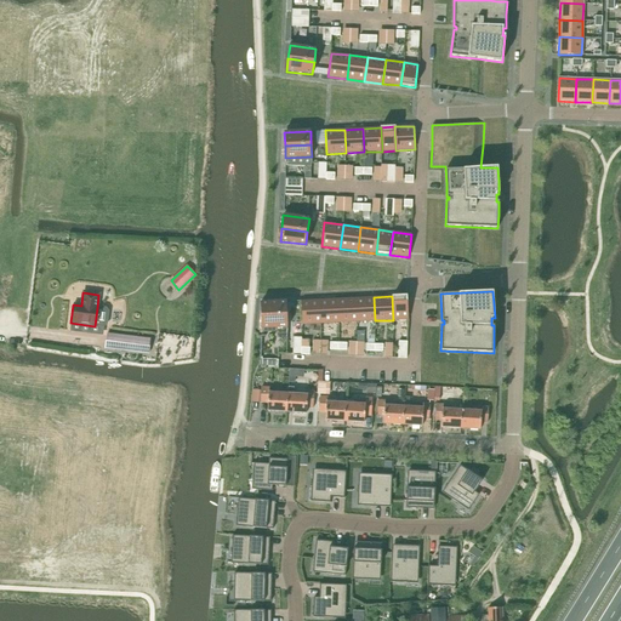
[(393,320),(408,319),(406,296),(392,296),(393,320)]
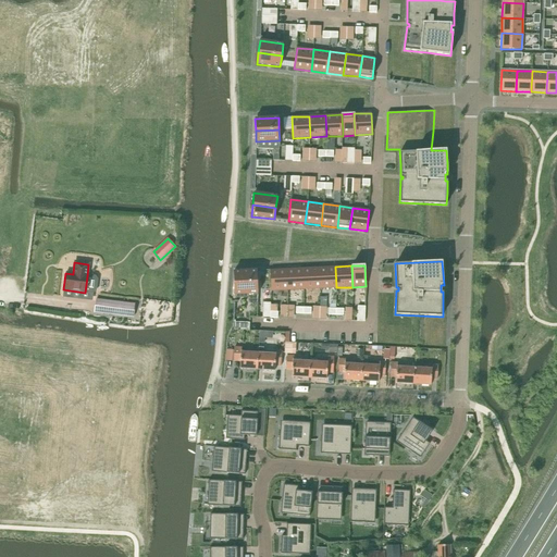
[(320,288),(336,287),(335,267),(319,268),(320,288)]
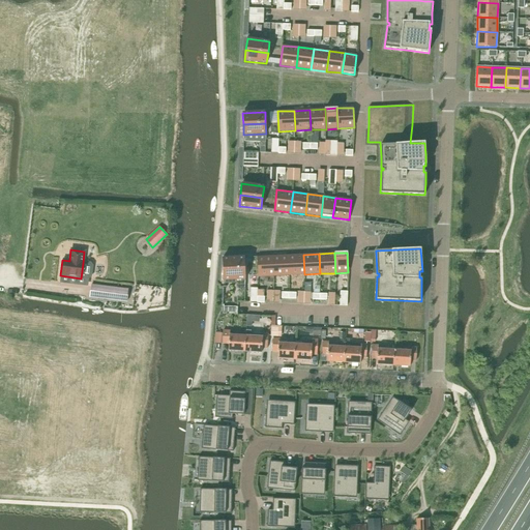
[(273,275),(289,275),(288,255),(273,256),(273,275)]
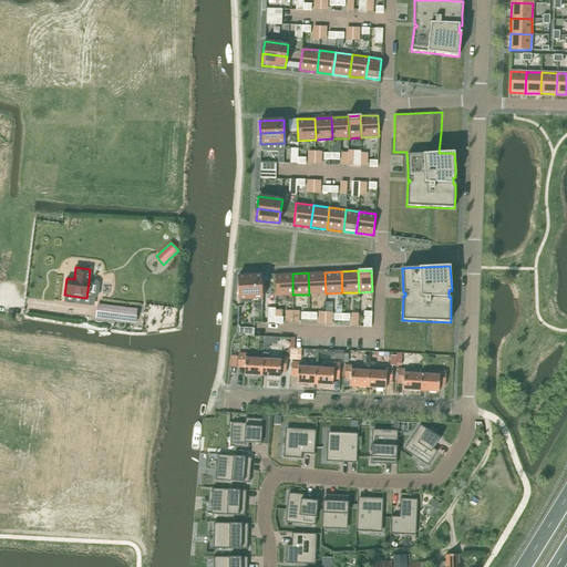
[(309,295),(326,294),(325,272),(308,272),(309,295)]
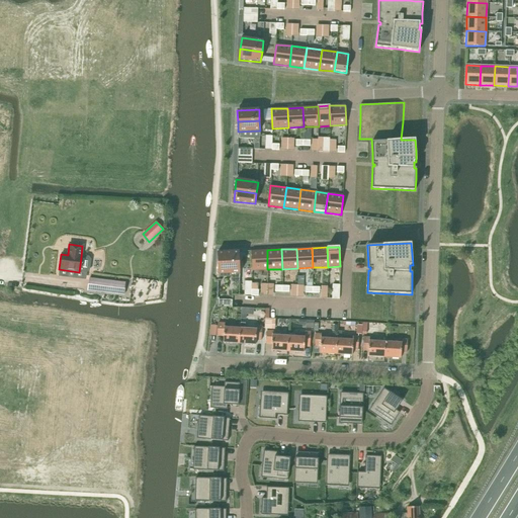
[(252,270),(267,269),(267,250),(251,251),(252,270)]
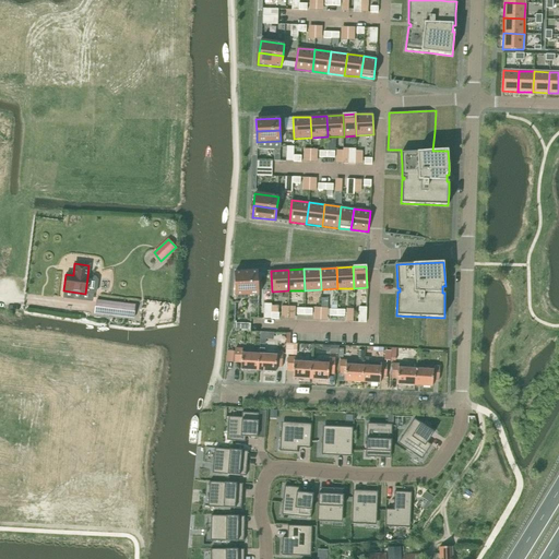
[(234,272),(234,284),(258,283),(257,271),(234,272)]
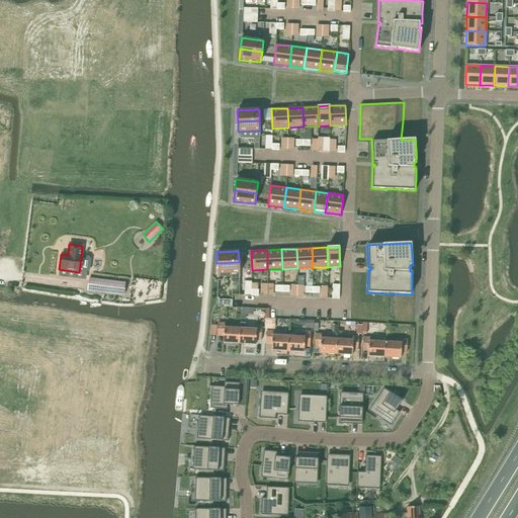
[(217,263),(218,274),(239,273),(239,262),(217,263)]
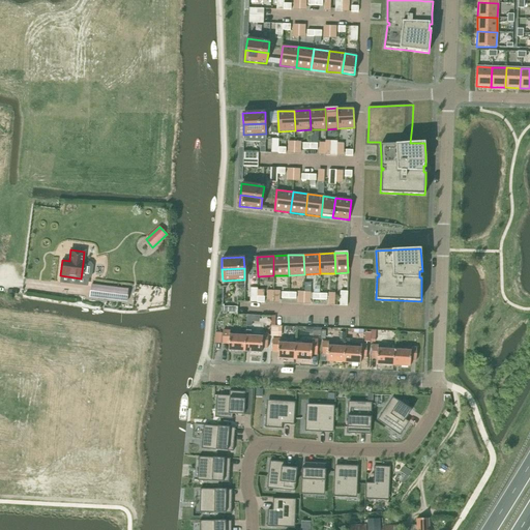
[(90,285),(89,298),(126,302),(127,290),(90,285)]
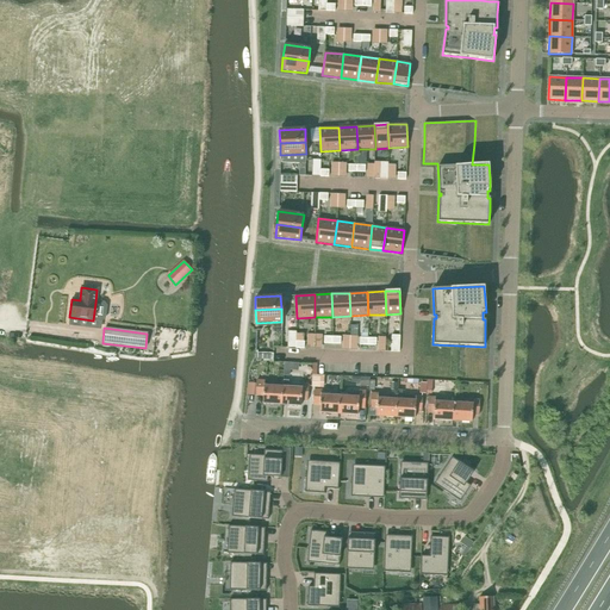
[(287,373),(300,374),(302,362),(288,362),(287,373)]
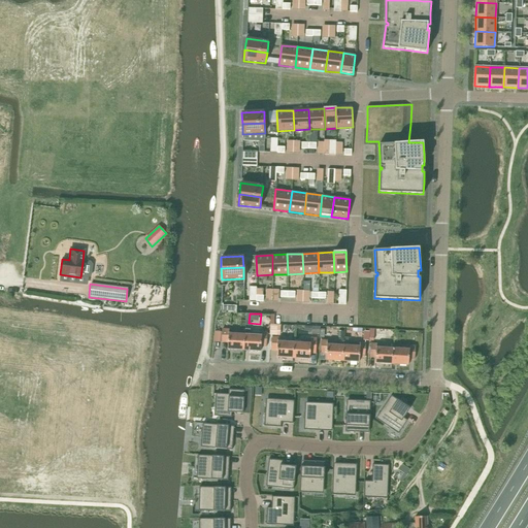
[(243,350),(244,334),(233,333),(233,331),(229,330),(229,329),(223,329),(223,342),(228,342),(227,349),(243,350)]
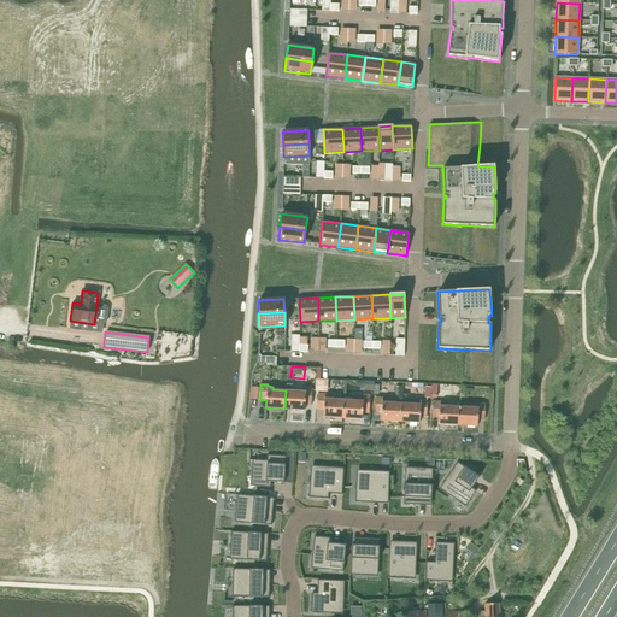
[(286,391),(285,409),(305,410),(305,404),(311,405),(312,388),(305,387),(305,391),(292,391),(292,388),(286,388),(286,391)]
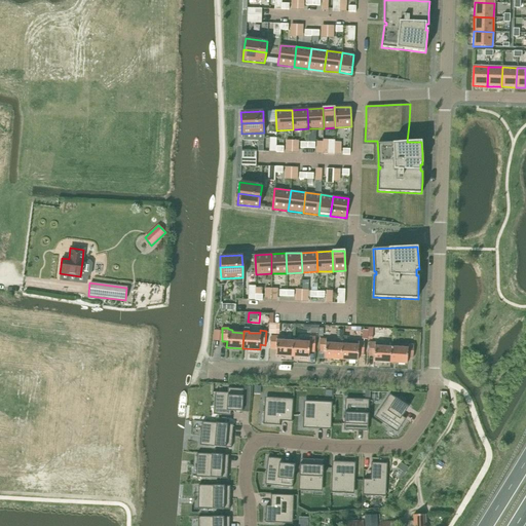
[(292,357),(293,341),(280,341),(282,339),(276,338),(276,336),(271,336),(270,348),(276,349),(275,355),(292,357)]
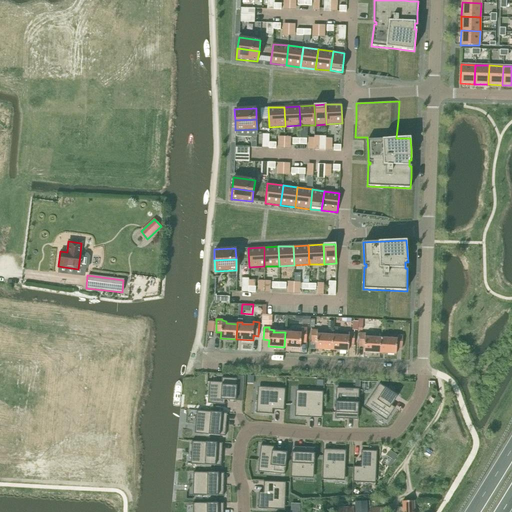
[(285,332),(284,347),(300,348),(301,342),(306,342),(306,329),(301,328),(301,333),(290,332),(290,331),(285,330),(285,332)]
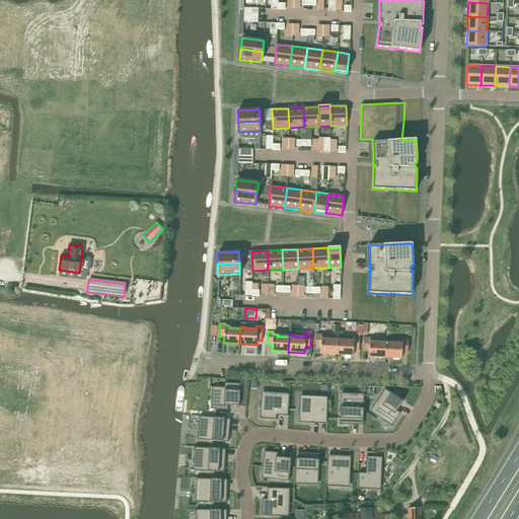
[(337,355),(338,340),(326,339),(326,338),(321,337),(321,335),(316,335),(315,347),(320,348),(320,354),(337,355)]
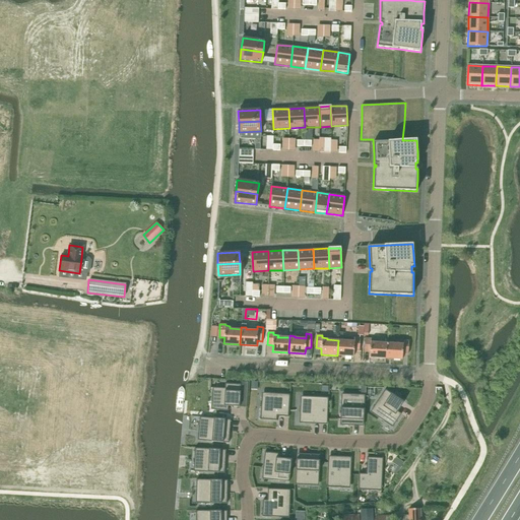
[(338,340),(337,355),(353,356),(354,350),(360,350),(360,338),(354,338),(354,341),(342,341),(342,339),(338,338),(338,340)]
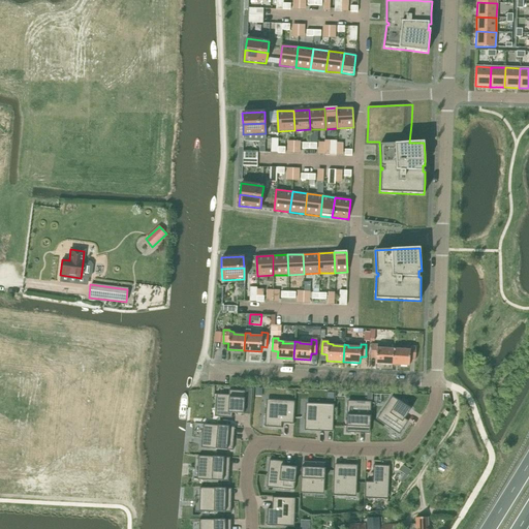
[(393,365),(394,349),(381,349),(381,347),(377,346),(377,345),(372,344),(371,356),(376,358),(376,364),(393,365)]
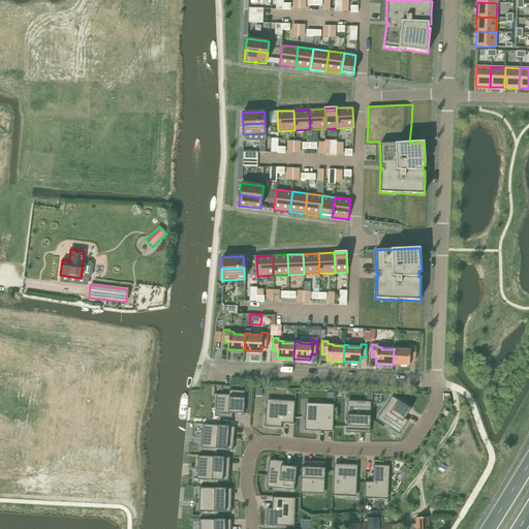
[(394,349),(393,365),(409,366),(409,360),(415,361),(415,347),(410,347),(410,350),(399,350),(399,348),(394,347),(394,349)]
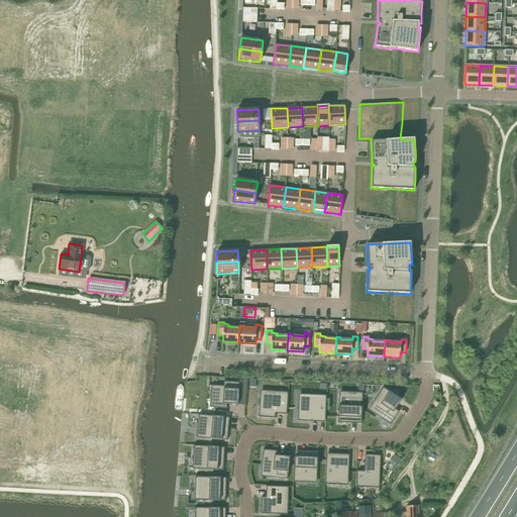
[(223,386),(211,386),(210,399),(214,399),(214,408),(227,409),(227,404),(238,405),(239,383),(224,382),(223,386)]
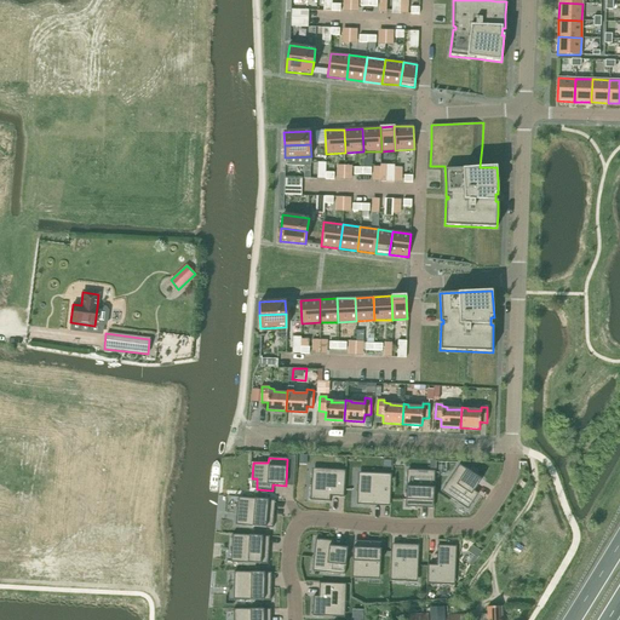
[(482,480),(459,465),(449,480),(454,484),(447,495),(468,510),(478,494),(474,491),(482,480)]
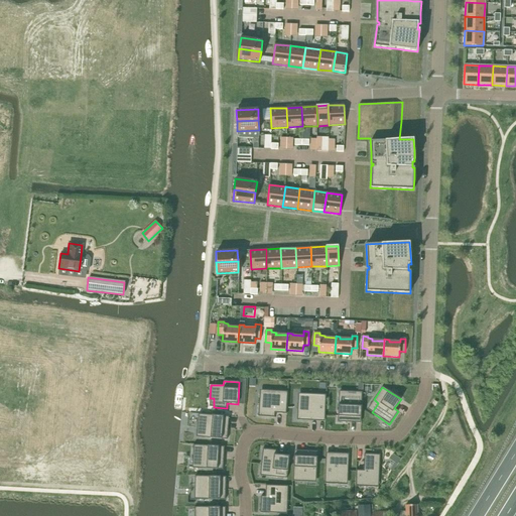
[(259,395),(258,416),(274,417),(275,413),(286,414),(287,392),(272,390),(271,396),(259,395)]
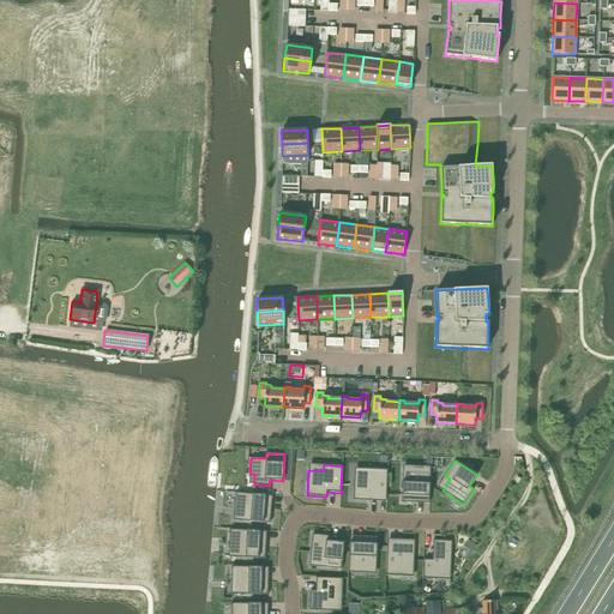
[(414,470),(403,470),(402,503),(414,503),(415,497),(429,497),(431,467),(414,465),(414,470)]
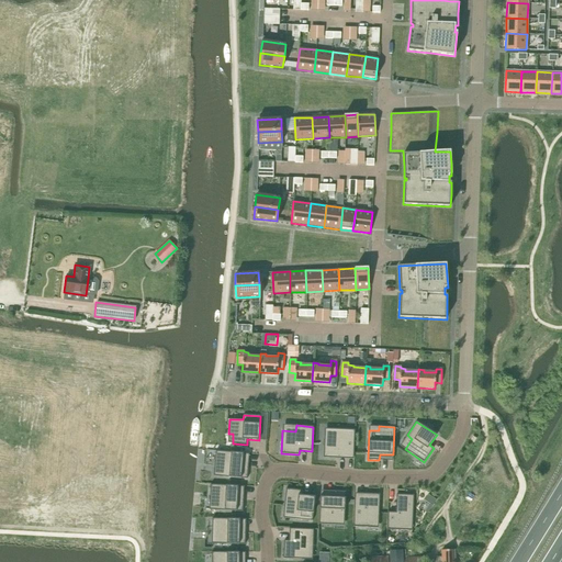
[(325,435),(323,458),(341,459),(341,453),(353,454),(355,429),(338,429),(337,435),(325,435)]
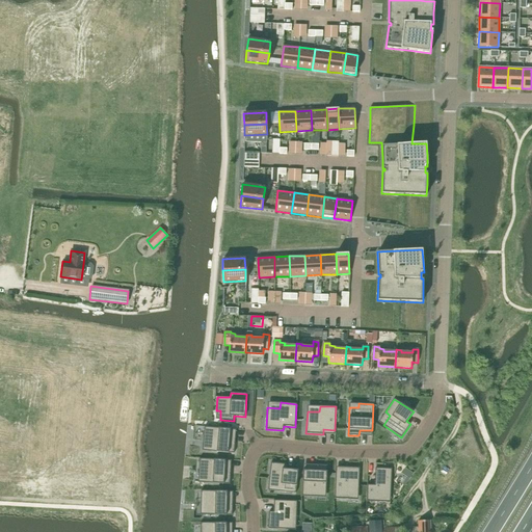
[(230,429),(204,427),(203,441),(207,442),(206,451),(234,453),(235,443),(229,442),(230,429)]
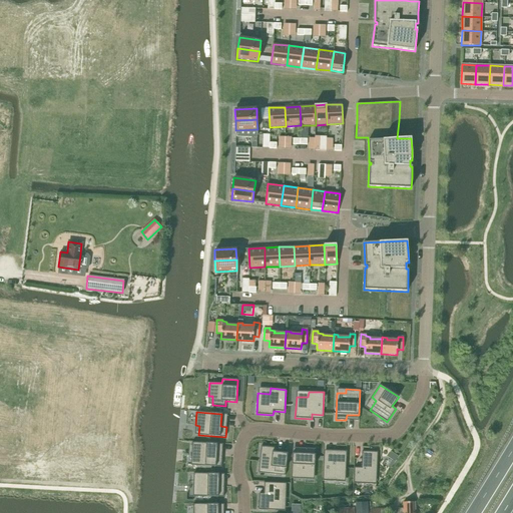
[(217,444),(192,442),(191,456),(195,456),(194,465),(221,467),(222,456),(216,456),(217,444)]
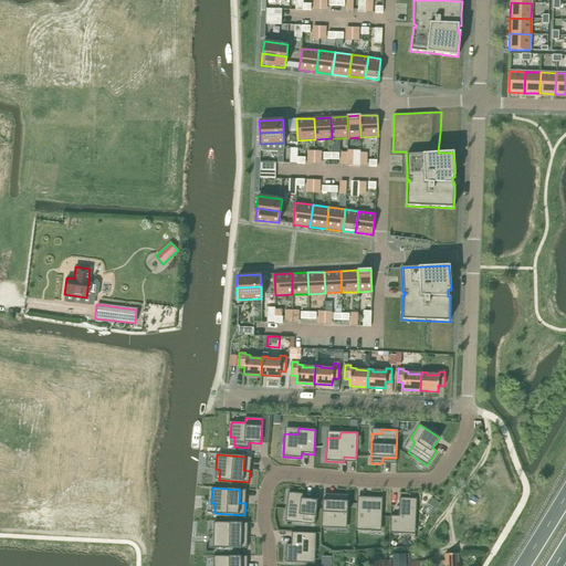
[(305,494),(287,492),(285,515),(299,516),(297,523),(315,525),(317,500),(305,499),(305,494)]
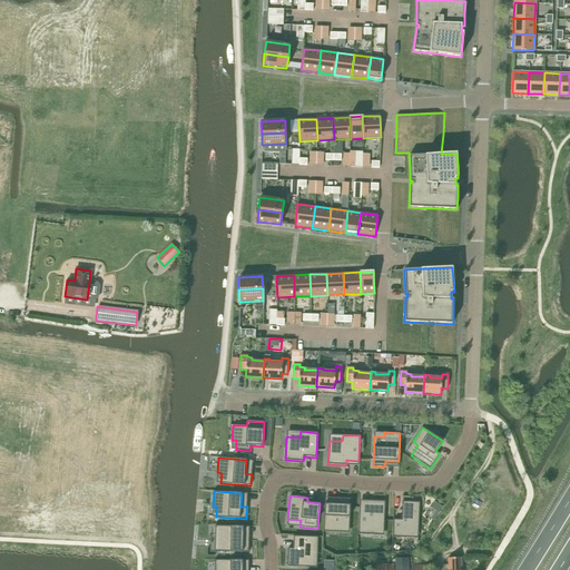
[(338,505),(324,504),(323,532),(338,533),(338,529),(350,530),(351,500),(338,499),(338,505)]
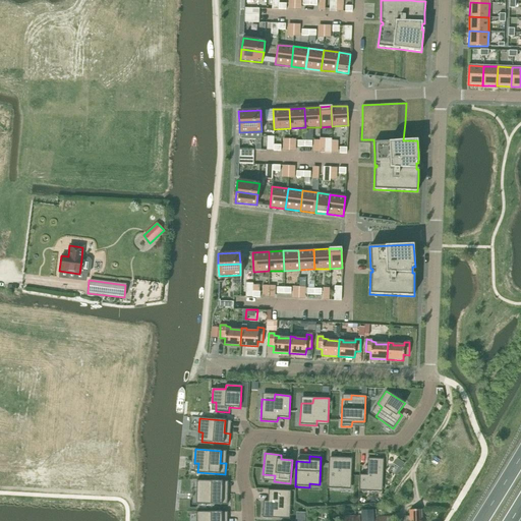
[(341,463),(329,463),(328,488),(341,488),(341,485),(351,485),(352,458),(341,458),(341,463)]
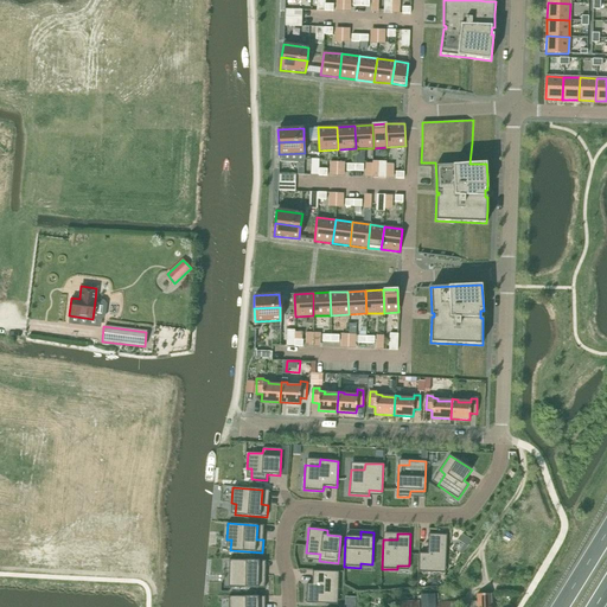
[(427,554),(419,553),(417,572),(445,573),(446,544),(442,544),(443,535),(428,534),(427,554)]
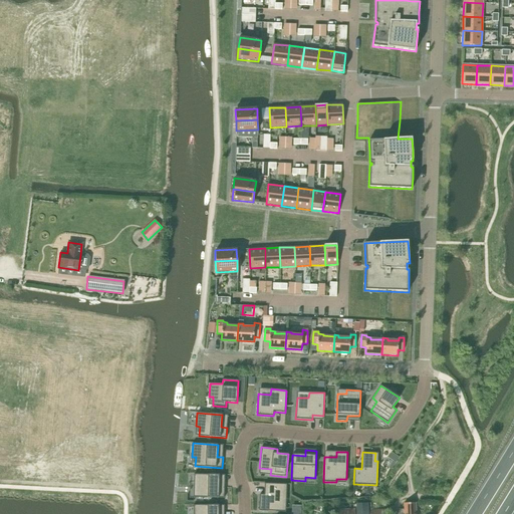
[(219,475),(194,474),(194,488),(198,488),(197,497),(224,498),(225,487),(219,487),(219,475)]
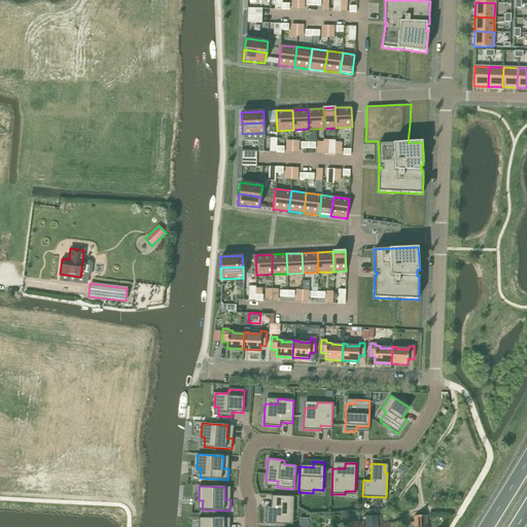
[(294,496),(271,495),(271,507),(267,506),(266,524),(287,525),(288,513),(293,513),(294,496)]
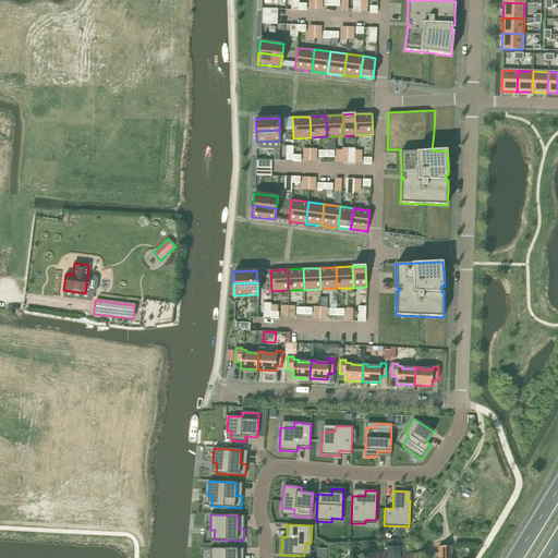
[(450,557),(451,546),(438,547),(439,554),(435,554),(435,557),(450,557)]
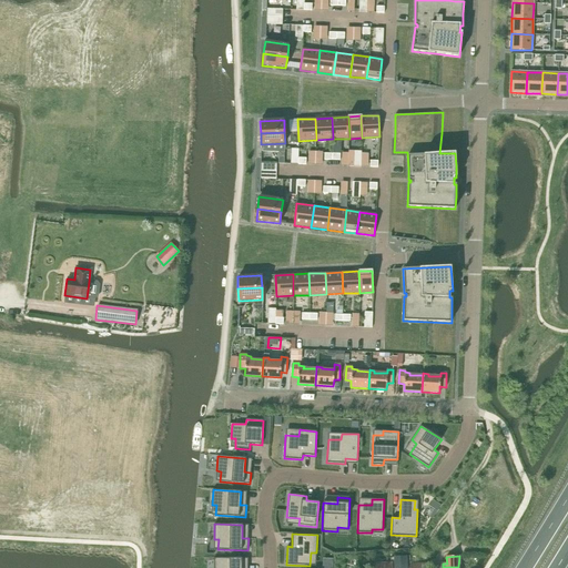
[(429,567),(430,564),(409,564),(409,557),(391,557),(391,565),(391,567),(429,567)]
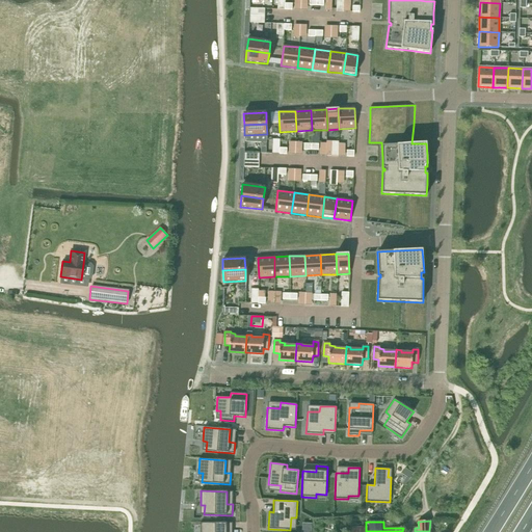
[(200,531),(225,531),(227,523),(201,523),(200,531)]
